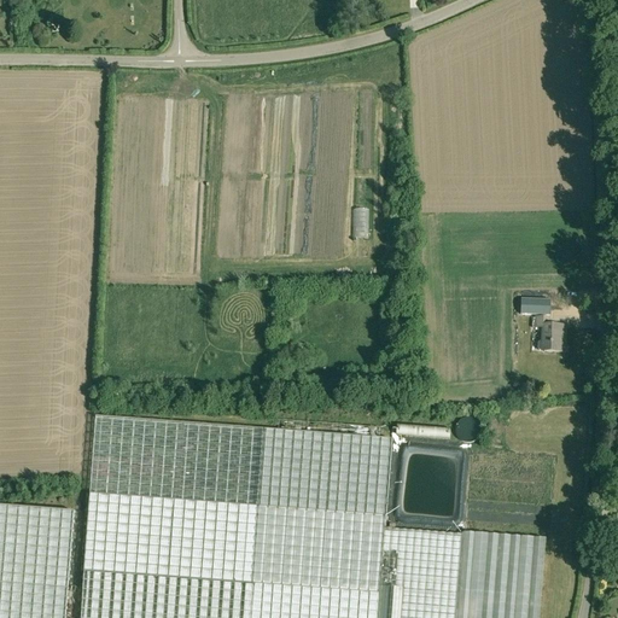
[(551,301),(522,299),(520,315),(549,316),(551,301)]
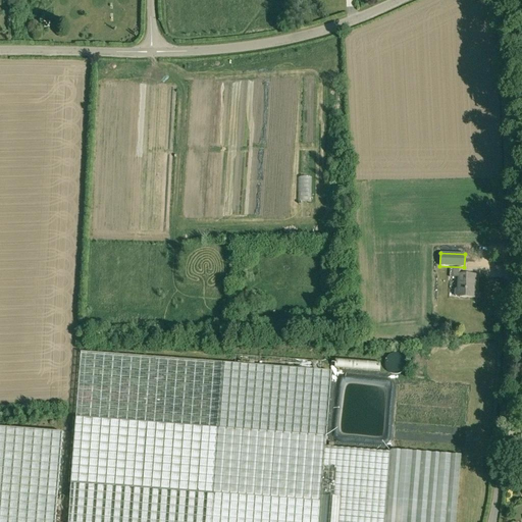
[(450,268),(450,276),(458,277),(458,290),(456,290),(455,291),(454,296),(456,297),(474,298),(475,275),(463,274),(464,269),(450,268)]
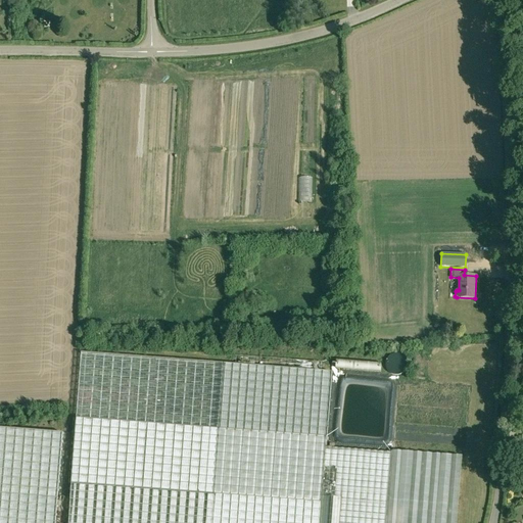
[(82,350),(69,522),(457,522),(463,454),(393,447),(391,449),(326,444),(331,369),(82,350)]
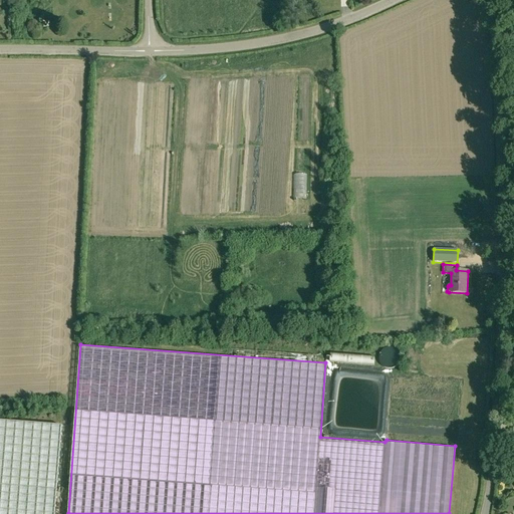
[(378,358),(378,359),(378,361),(379,361),(379,362),(379,363),(380,364),(381,365),(382,366),(382,367),(383,367),(386,368),(387,368),(388,369),(390,369),(392,368),(393,368),(394,368),(396,367),(397,365),(398,365),(398,364),(399,363),(400,362),(400,361),(400,360),(400,359),(400,358),(400,357),(400,356),(400,355),(399,354),(399,352),(398,352),(397,350),(396,349),(395,349),(393,348),(392,348),(391,348),(389,347),(388,348),(387,348),(384,348),(383,349),(382,350),(381,350),(381,351),(380,352),(379,353),(379,354),(378,356),(378,357),(378,358)]
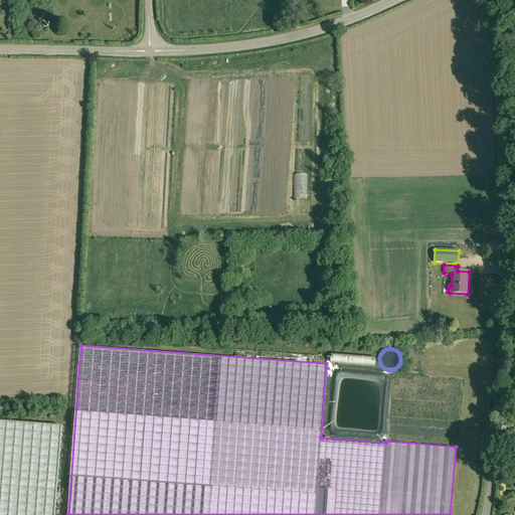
[(502,417),(512,418),(513,403),(503,402),(502,417)]
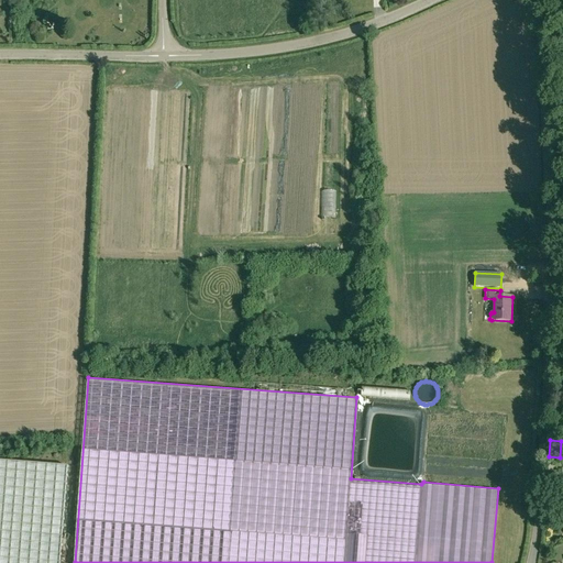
[(0,461),(0,562),(59,562),(67,467),(0,461)]
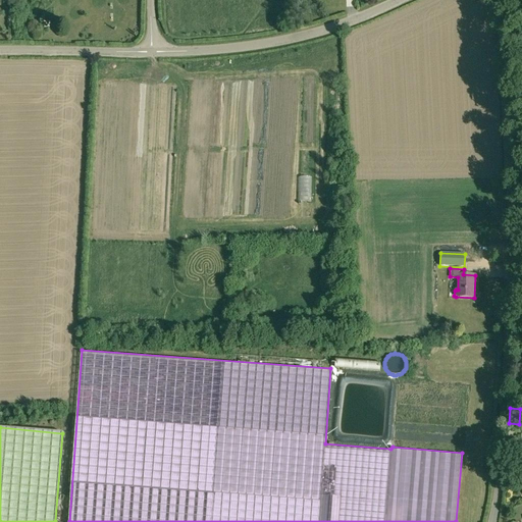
[(511,458),(521,459),(521,438),(512,438),(511,458)]
